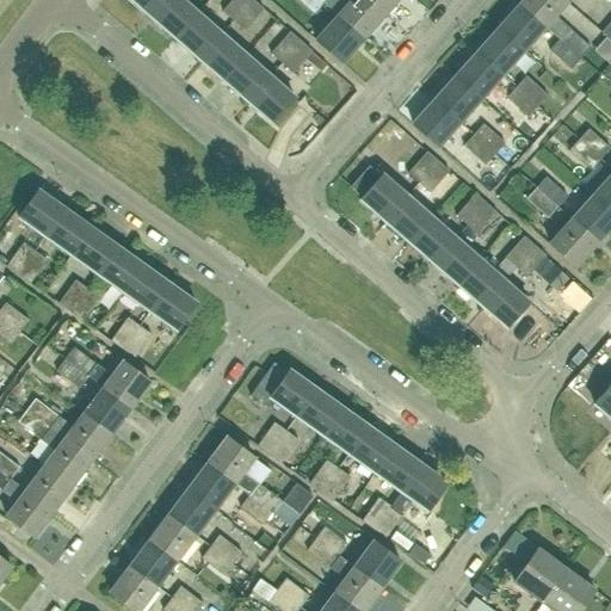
[(128,0),(149,18),(165,0),(128,0)]
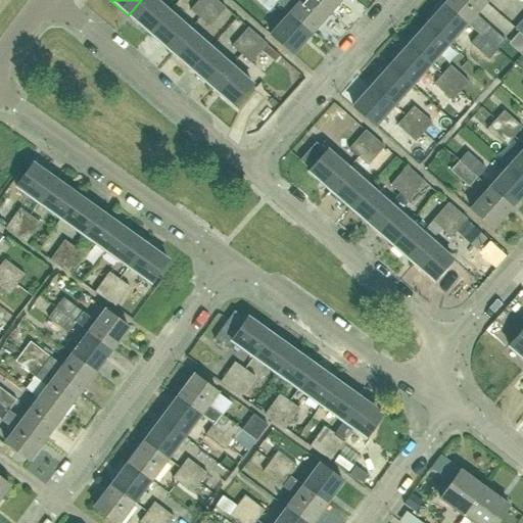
[(148,34),(168,12),(153,0),(141,0),(128,15),(148,34)]
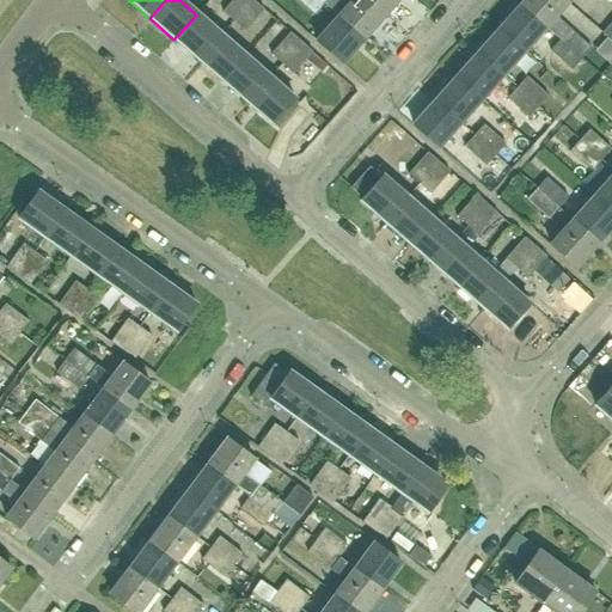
[(233,22),(251,0),(232,0),(222,13),(233,22)]
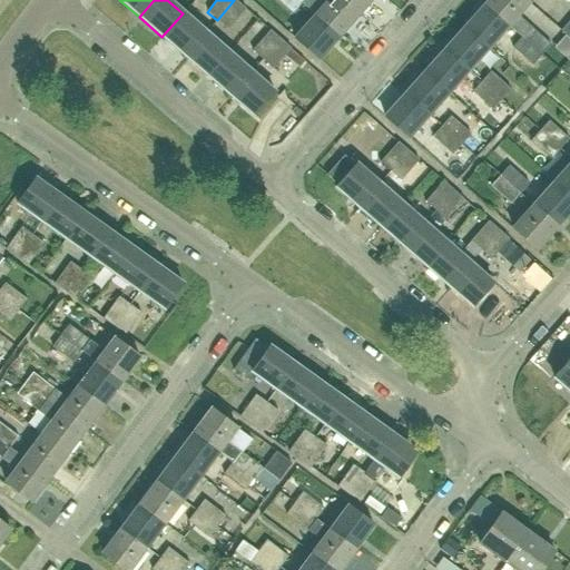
[(234,0),(217,20),(227,29),(245,8),(235,0),(234,0)]
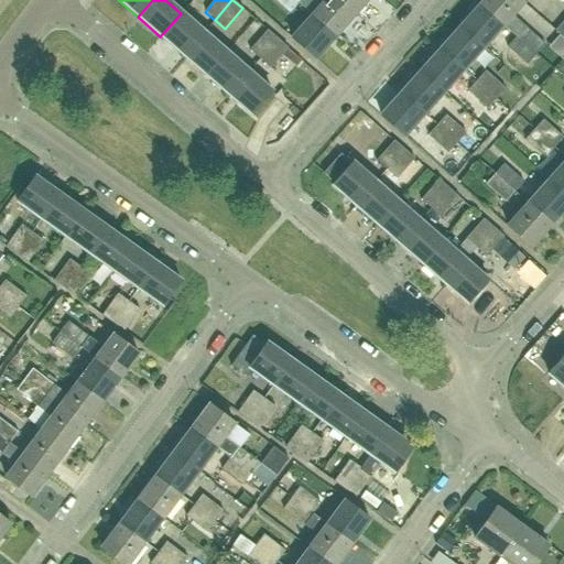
[(297,3),(293,0),(272,0),(289,14),(297,3)]
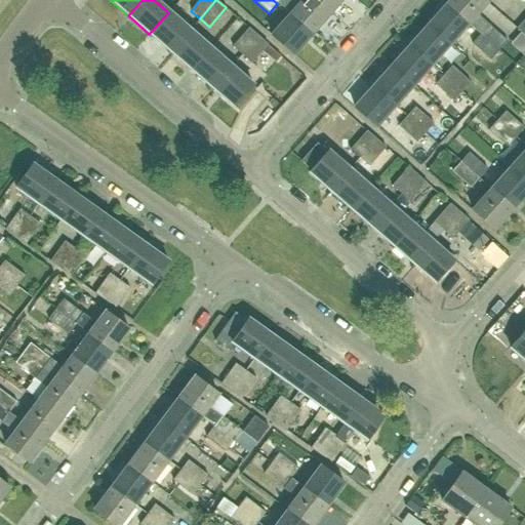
[(314,0),(300,0),(289,14),(310,33),(328,12),(314,0)]
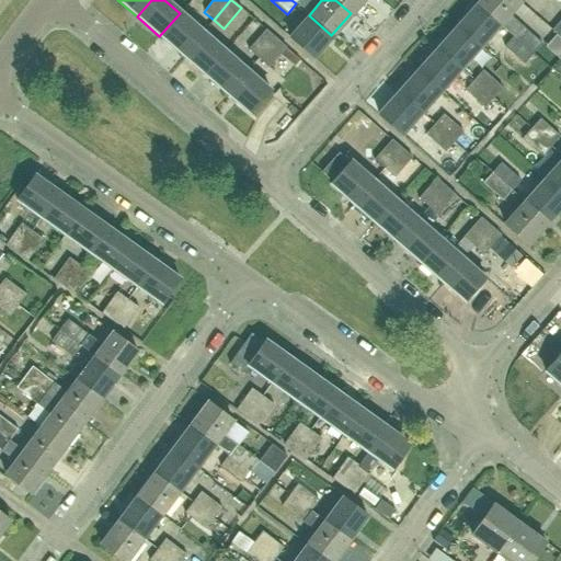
[(363,0),(335,0),(351,13),(363,0)]
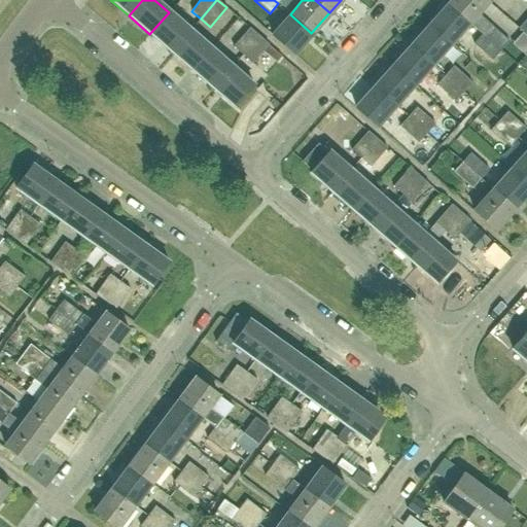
[(451,0),(448,4),(499,50),(507,41),(478,13),(488,2),(485,0),(451,0)]
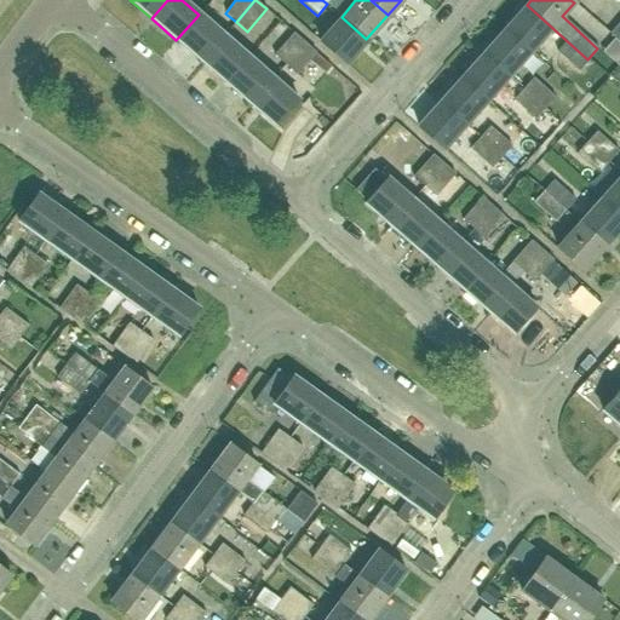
[(527,5),(505,29),(529,52),(551,28),(566,41),(557,51),(578,70),(587,59),(527,5)]
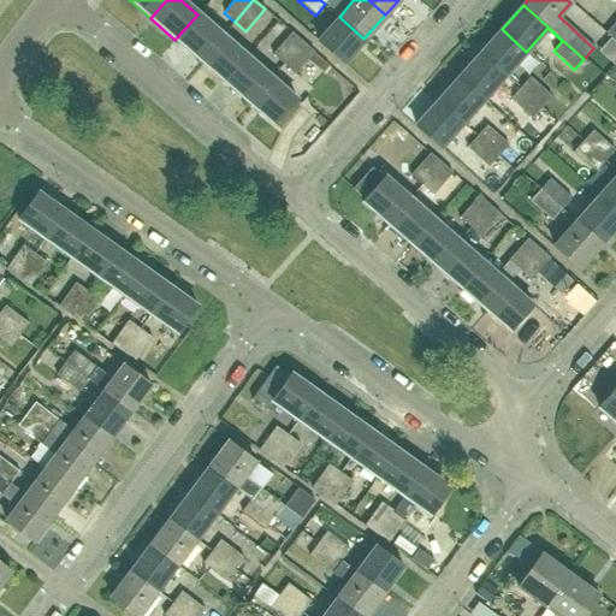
[(200,61),(221,36),(197,15),(175,40),(200,61)]
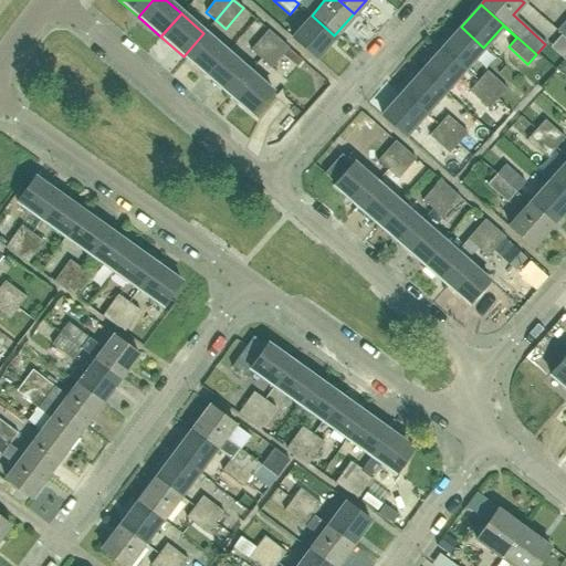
[(334,35),(312,16),(291,38),(314,59),(334,35)]
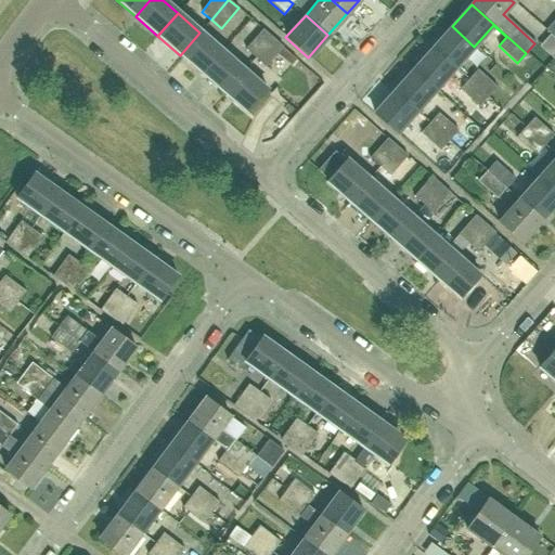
[(554,38),(554,23),(553,21),(545,29),(554,38)]
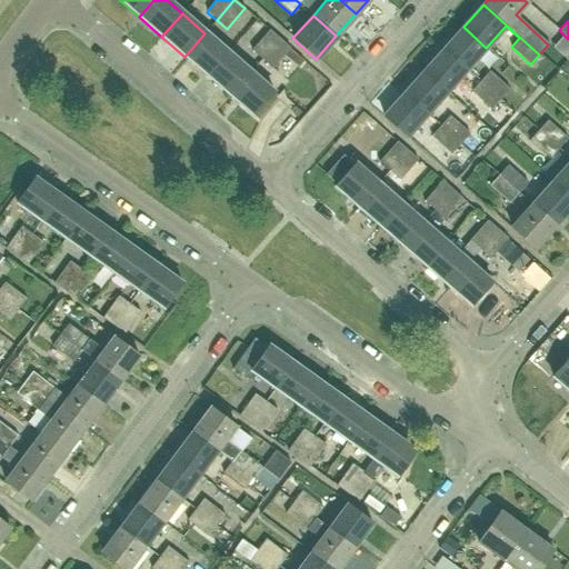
[(463,27),(443,49),(466,70),(486,48),(463,27)]
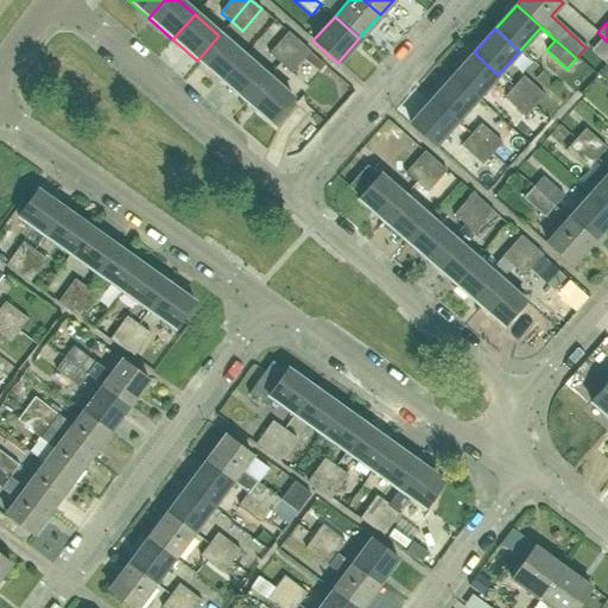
[(280,63),(299,42),(289,32),(270,54),(280,63)]
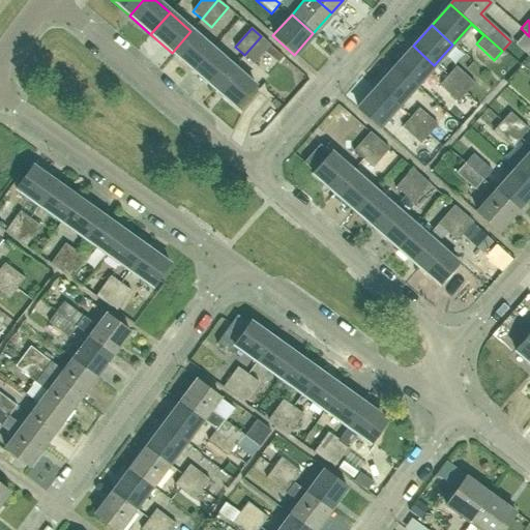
[(193,70),(211,49),(190,31),(172,53),(193,70)]
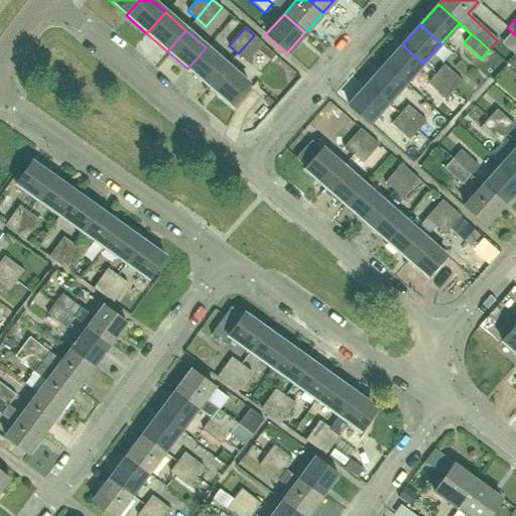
[(238,53),(247,61),(262,43),(254,35),(238,53)]
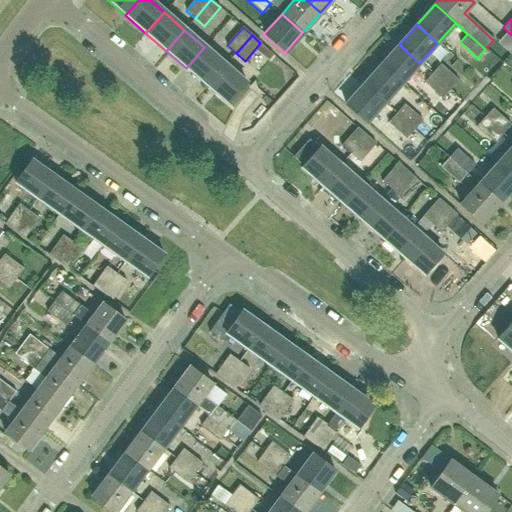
[(381,64),(401,83),(419,63),(399,44),(381,64)]
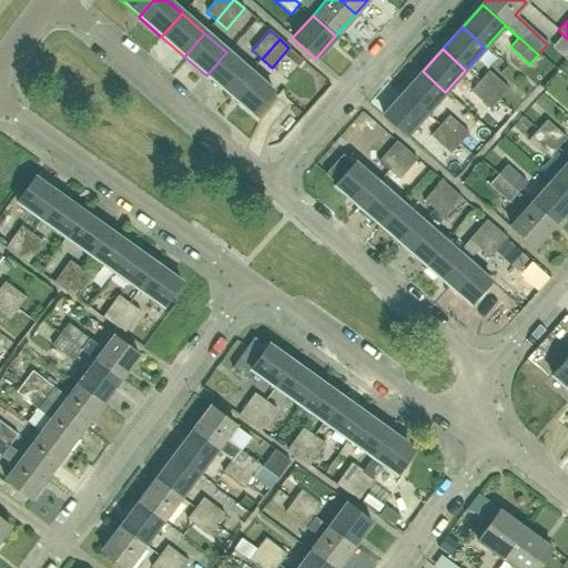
[(229,95),(250,72),(226,52),(206,75),(229,95)]
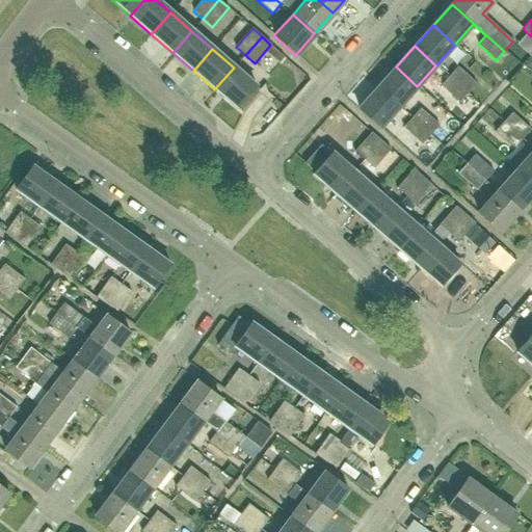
[(417,86),(396,67),(377,87),(398,107),(417,86)]
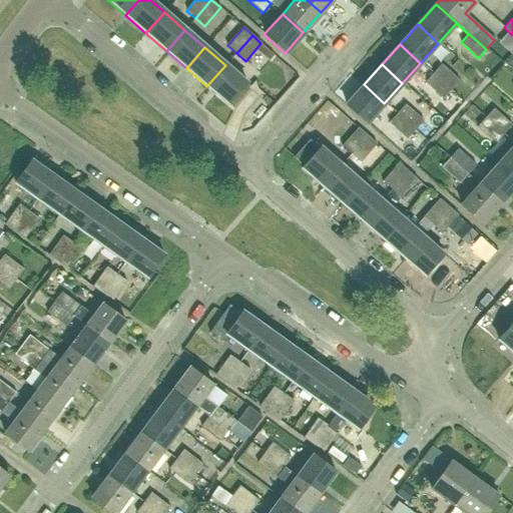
[(245,83),(225,65),(206,86),(226,104),(245,83)]
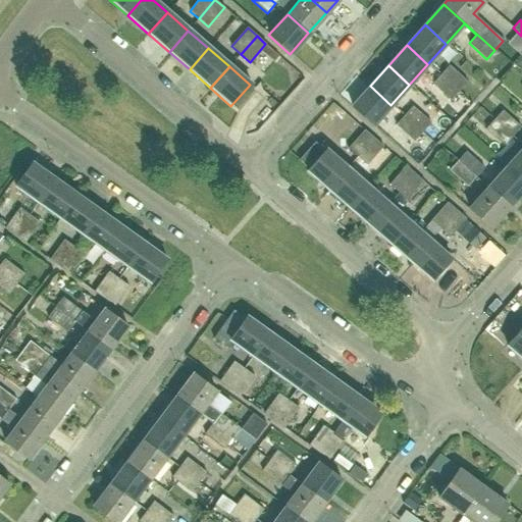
[(449,66),(440,75),(458,92),(467,83),(449,66)]
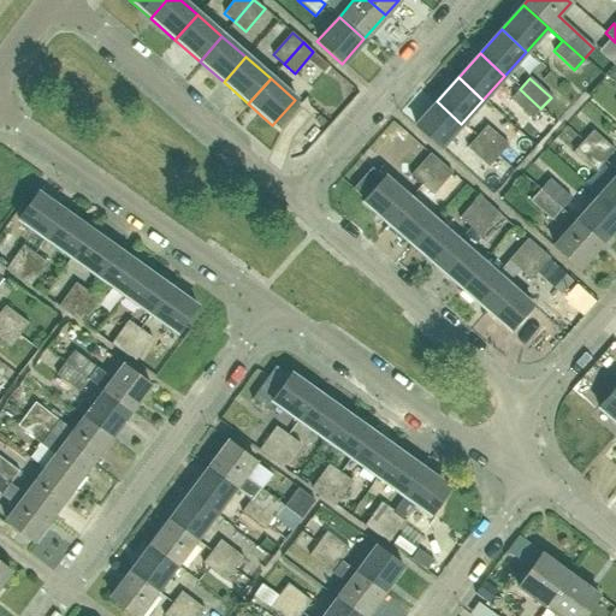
[(531,118),(540,108),(520,89),(510,99),(531,118)]
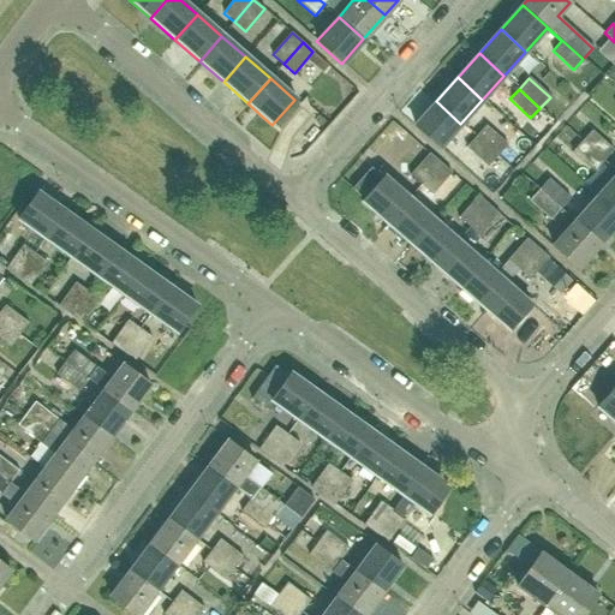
[(439,148),(460,124),(436,101),(413,125),(439,148)]
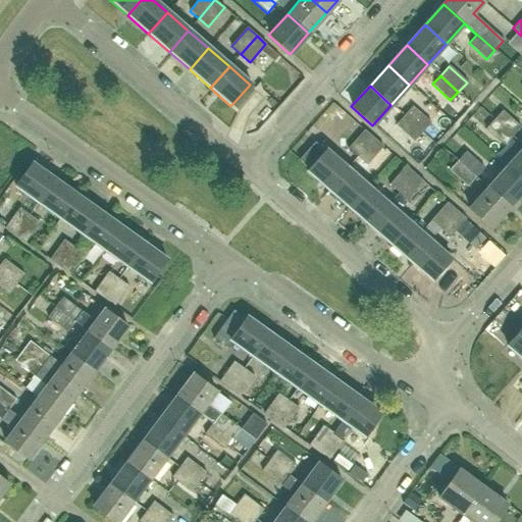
[(404,116),(421,133),(429,123),(412,107),(404,116)]
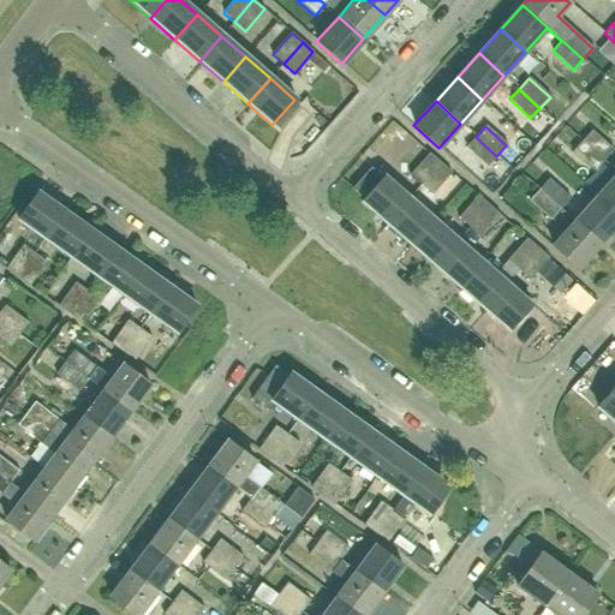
[(581,143),(603,161),(613,150),(591,131),(581,143)]
